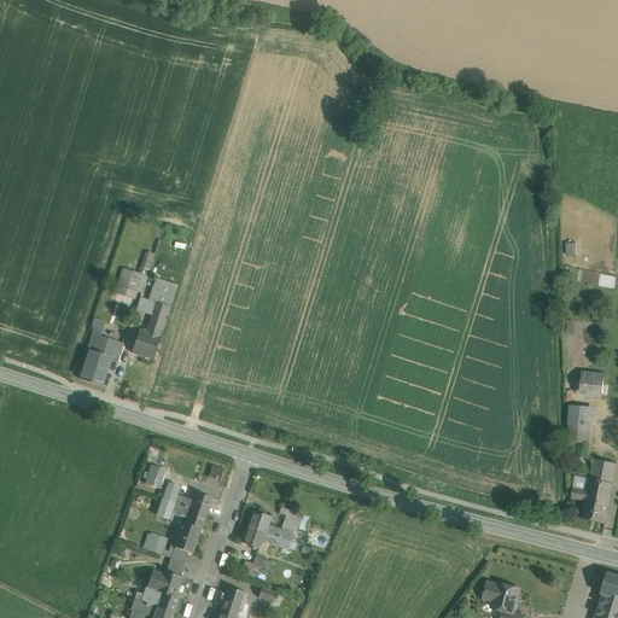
[(566,255),(578,255),(578,243),(566,243),(566,255)]
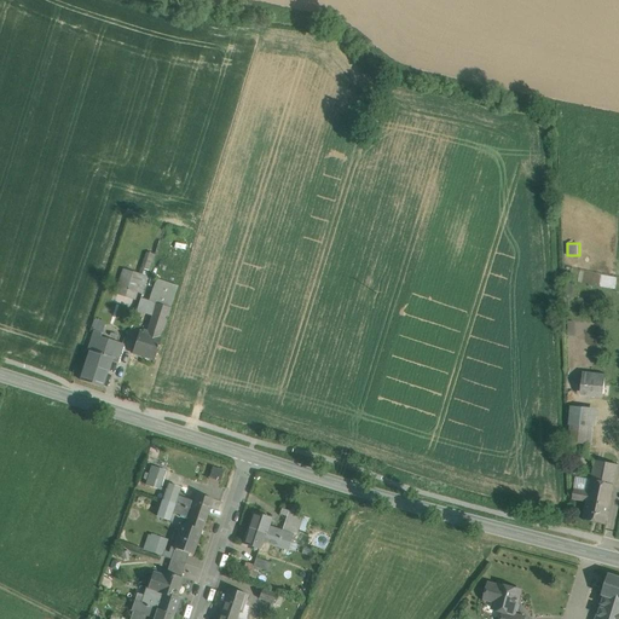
[(150,249),(144,267),(142,266),(138,276),(146,279),(149,271),(156,250),(150,249)]
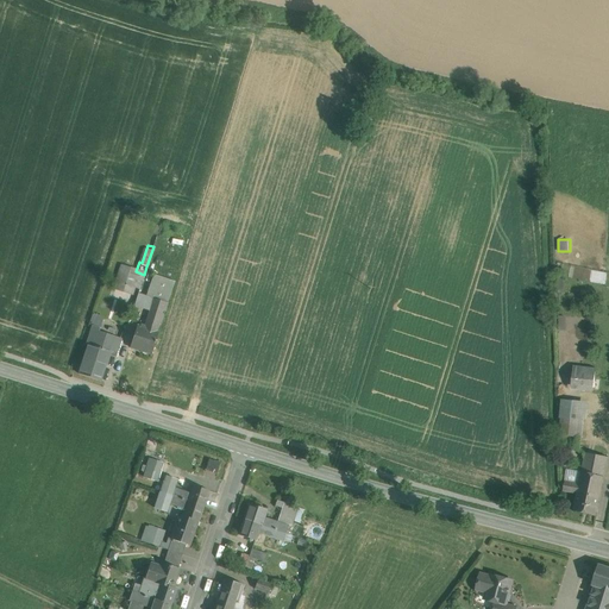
[(136,271),(123,268),(118,282),(125,284),(123,290),(131,293),(132,287),(139,289),(144,275),(136,271)]
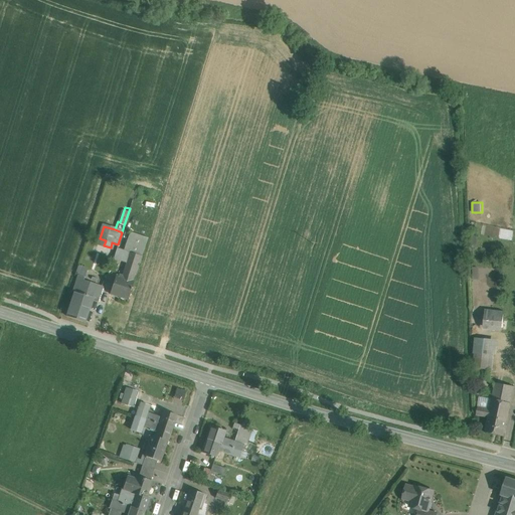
[(130,252),(117,248),(114,259),(127,264),(130,252)]
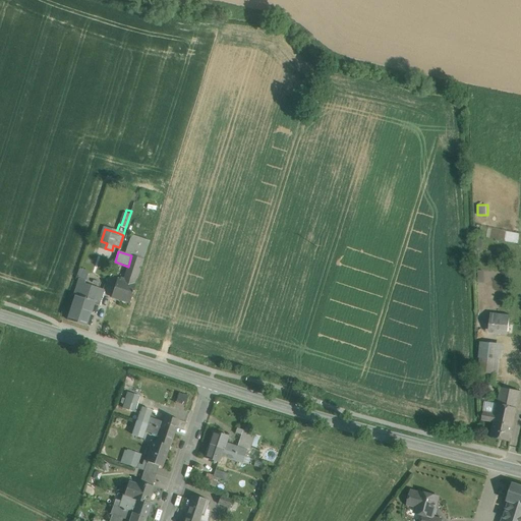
[(142,259),(131,255),(128,267),(124,281),(117,279),(111,297),(129,303),(131,294),(132,295),(133,292),(132,292),(135,284),(133,284),(135,276),(137,276),(142,259)]
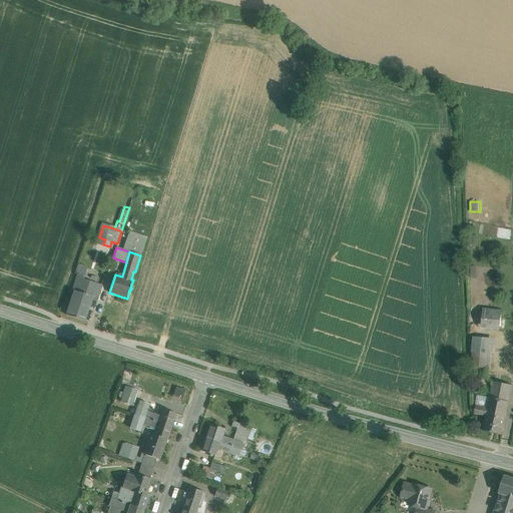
[(75,272),(85,275),(87,267),(78,264),(75,272)]
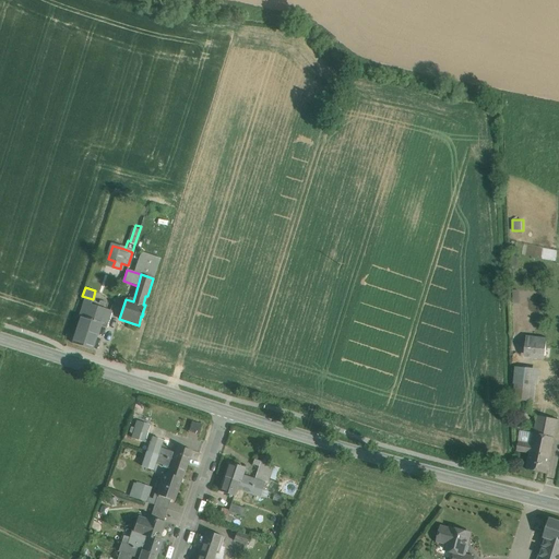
[(111,311),(91,305),(92,301),(84,299),(79,317),(81,317),(72,344),(92,349),(99,325),(106,328),(111,311)]
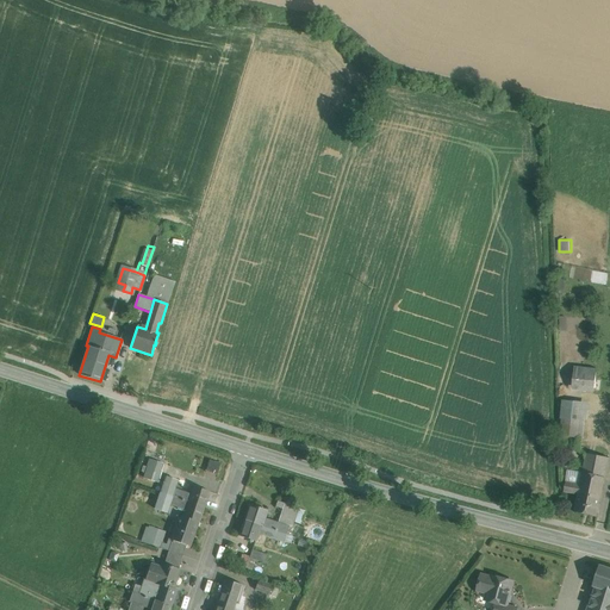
[(597,369),(574,368),(572,386),(595,388),(597,369)]
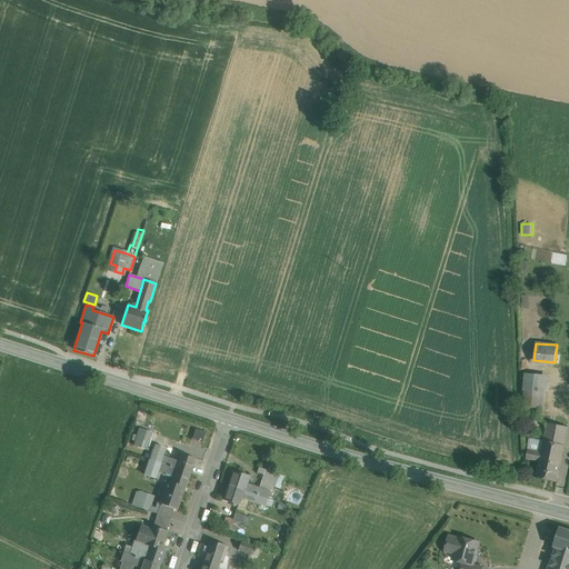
[(542,391),(525,390),(523,407),(539,408),(540,409),(542,391)]
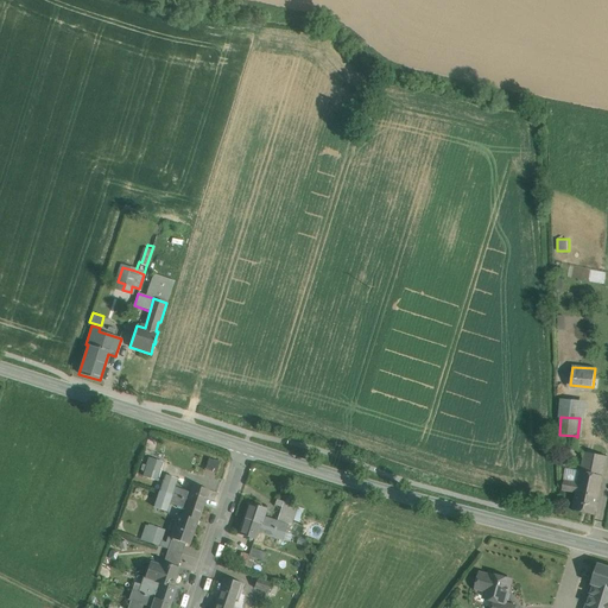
[(607,457),(584,453),(581,472),(603,476),(607,457)]
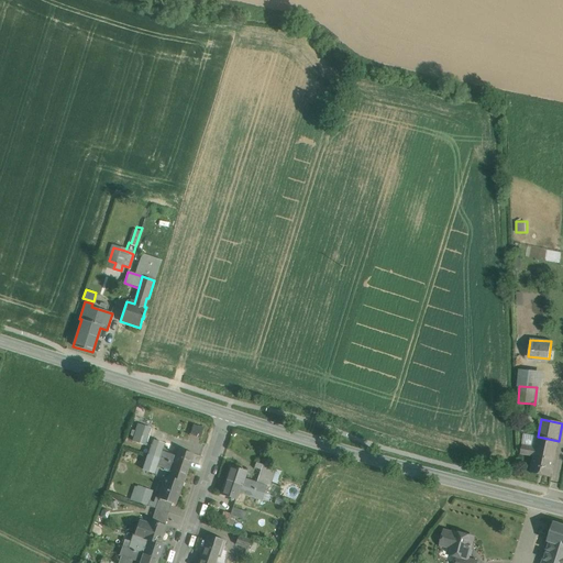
[(151,429),(138,424),(135,432),(134,437),(132,441),(145,445),(151,429)]
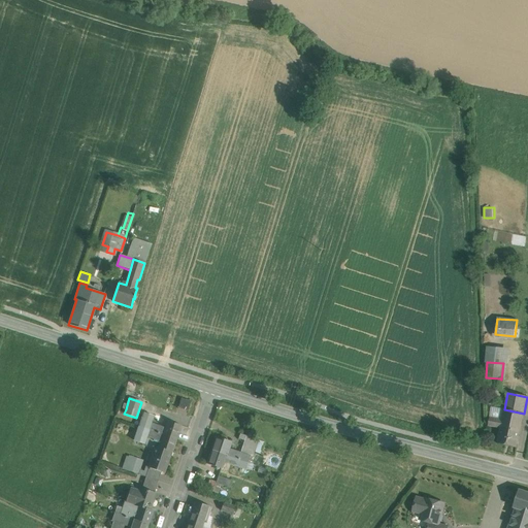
[(157,407),(146,404),(145,409),(155,413),(157,407)]
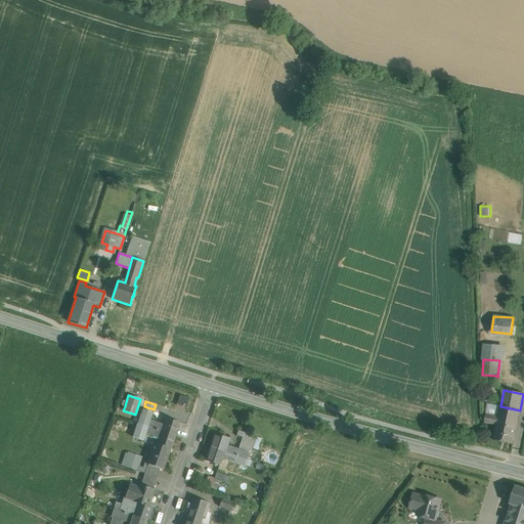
[(520,410),(500,406),(498,417),(496,425),(493,440),(513,444),(520,410)]
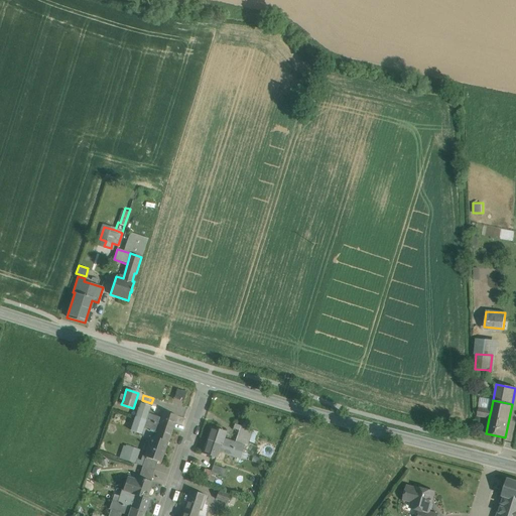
[(150,407),(140,403),(135,416),(172,429),(177,416),(163,411),(160,418),(147,414),(150,407)]
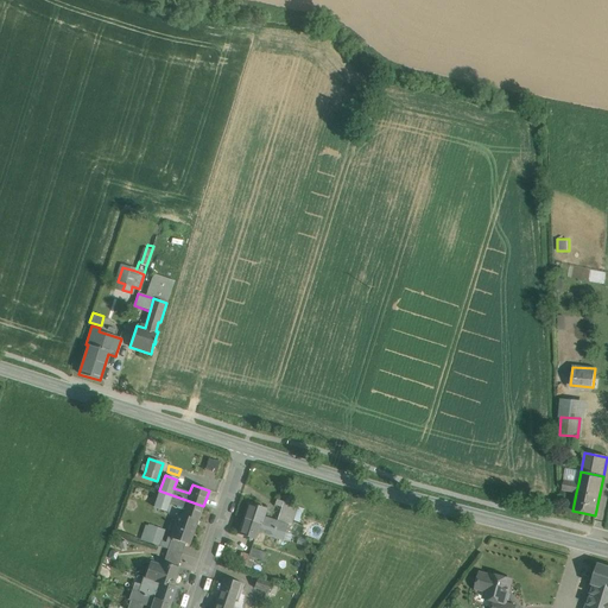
[(578,483),(564,481),(562,491),(576,493),(578,483)]
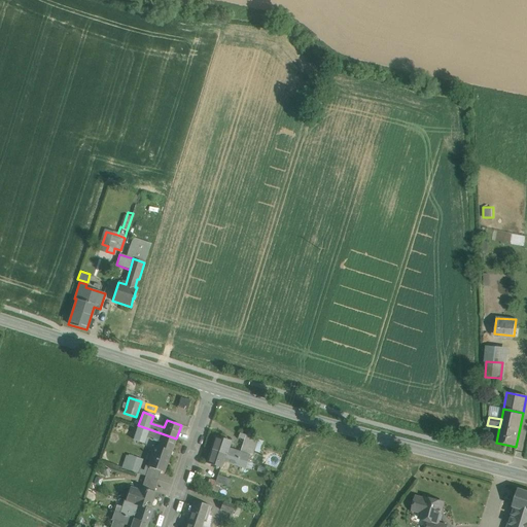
[(152,450),(169,456),(171,452),(172,452),(176,438),(138,425),(133,440),(144,444),(146,435),(160,441),(157,447),(154,446),(152,450)]
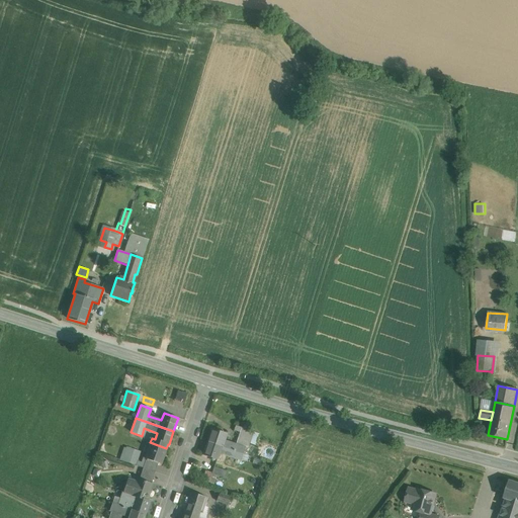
[(241,428),(236,442),(248,446),(253,432),(241,428)]
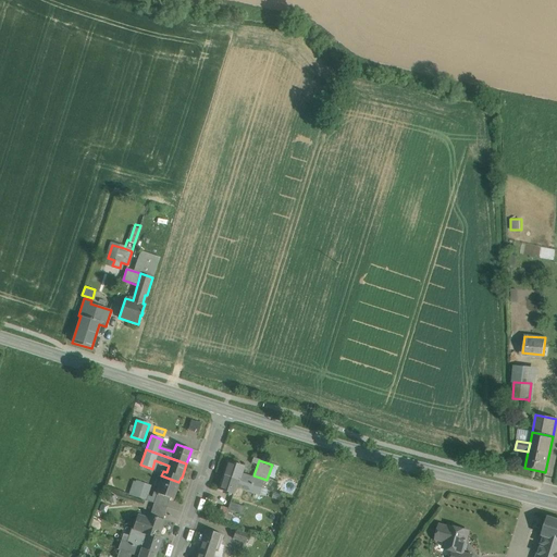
[(243,467),(227,461),(223,475),(261,487),(263,481),(240,473),(243,467)]
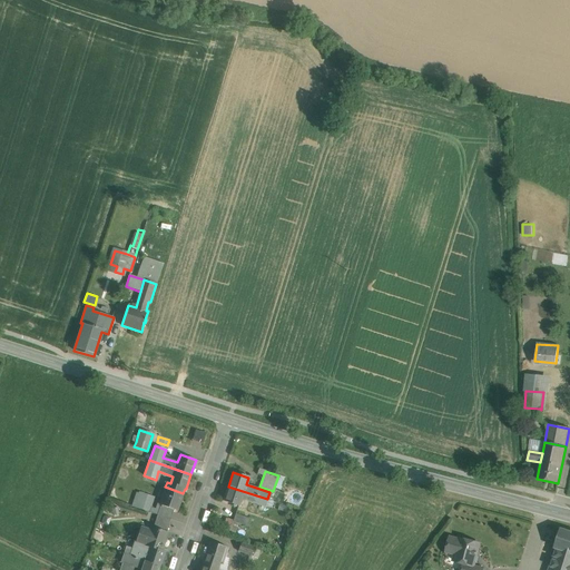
[(183,493),(165,487),(159,504),(160,505),(174,510),(177,511),(179,504),(180,504),(183,498),(182,498),(183,493)]
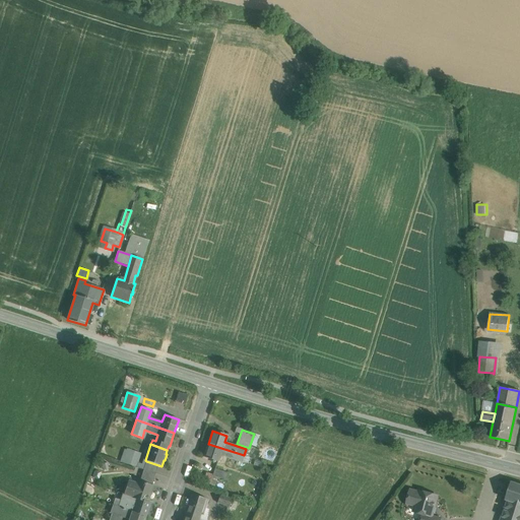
[(244,455),(208,444),(204,457),(217,461),(220,455),(242,462),(244,455)]
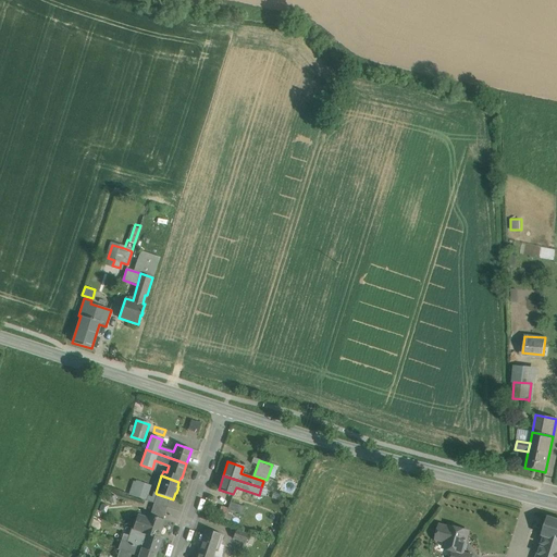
[(147,499),(151,484),(133,479),(128,494),(147,499)]
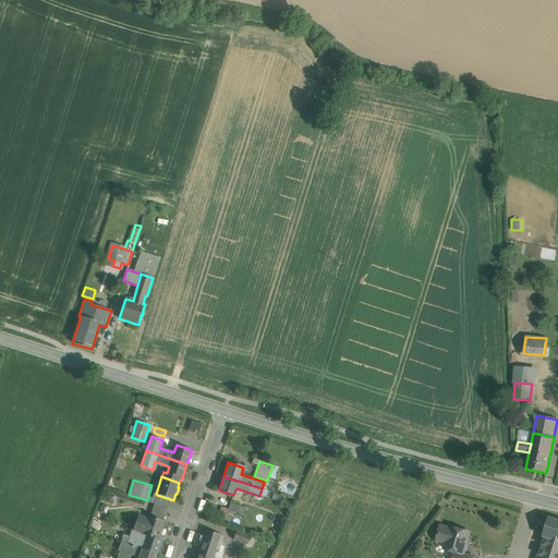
[(170,499),(157,495),(154,505),(155,505),(167,508),(170,499)]
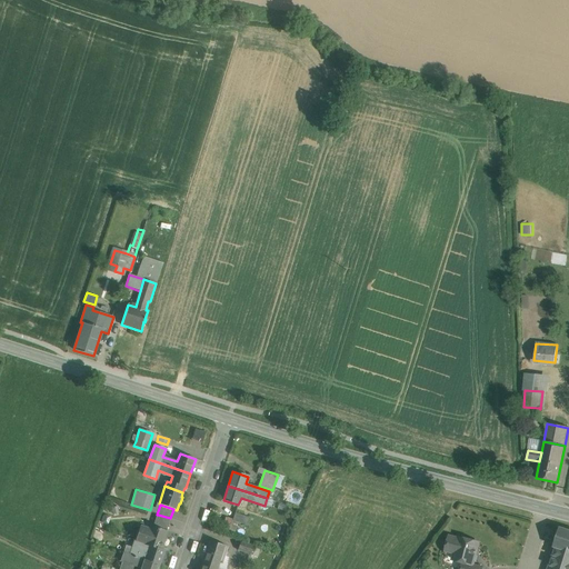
[(246,512),(236,509),(232,520),(242,523),(246,512)]
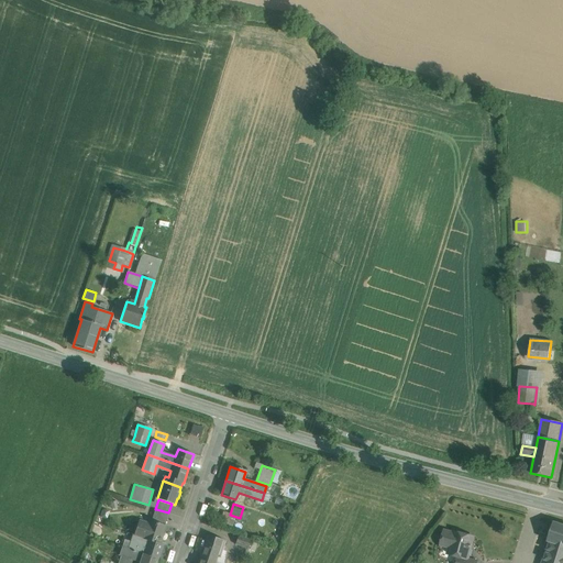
[(168,512),(156,509),(153,521),(164,526),(168,512)]
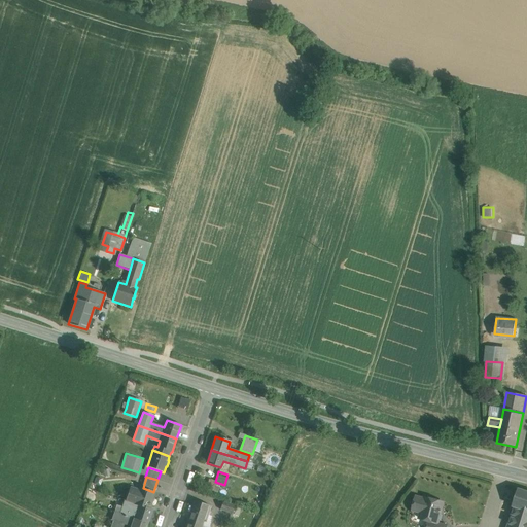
[(138,506),(149,508),(154,492),(143,488),(140,487),(138,493),(129,490),(126,501),(134,504),(138,506)]
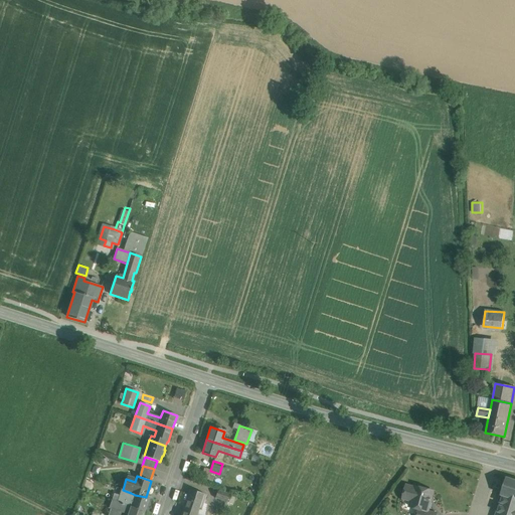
[(514,514),(514,480),(507,478),(501,495),(503,496),(497,514),(514,514)]
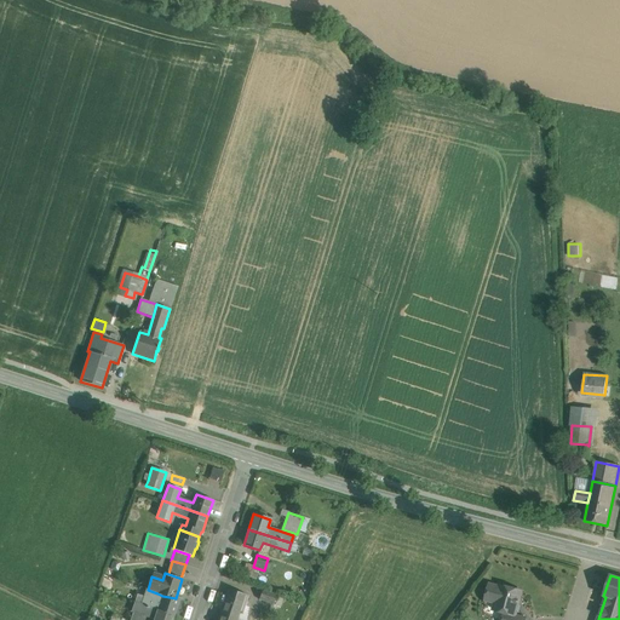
[(521,592),(499,586),(499,587),(489,585),(486,601),(495,603),(494,606),(505,609),(505,613),(515,615),(516,615),(521,592)]
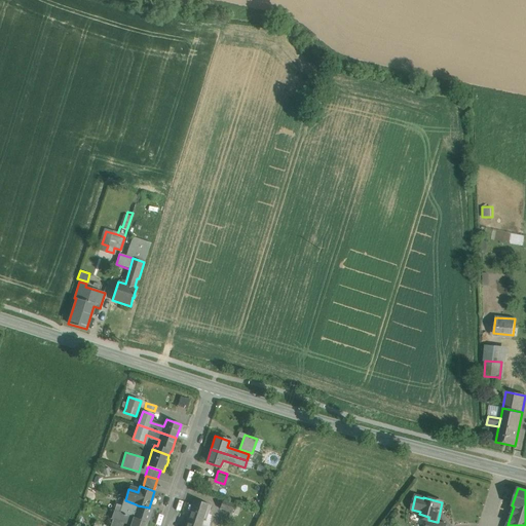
[(211,505),(193,500),(186,521),(200,525),(202,520),(205,521),(211,505)]
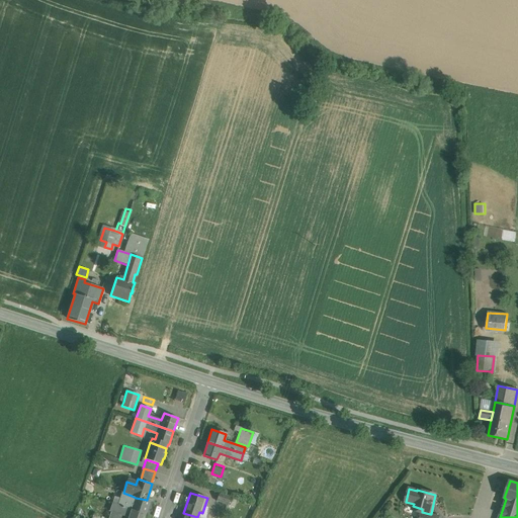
[(233,498),(219,493),(217,501),(230,505),(233,498)]
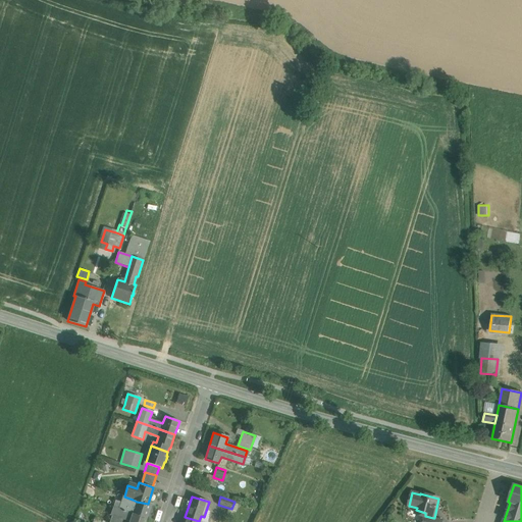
[(148,504),(137,502),(133,513),(133,514),(147,518),(151,505),(148,504)]
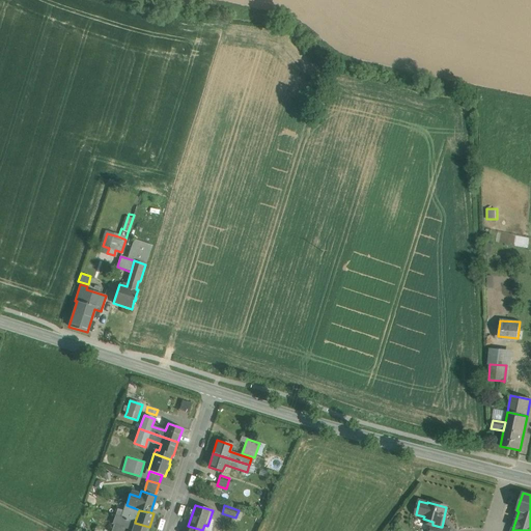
[(147,530),(149,527),(135,523),(135,522),(119,516),(118,521),(114,520),(113,524),(132,530),(147,530)]
